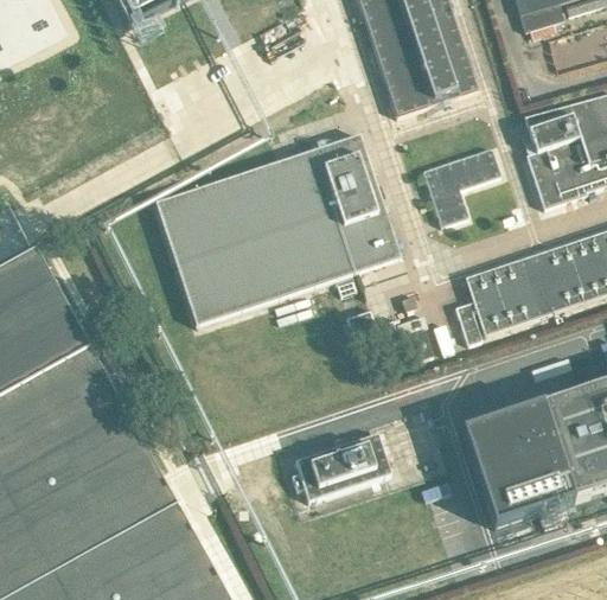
[(115,0),(128,24),(176,0),(115,0)]
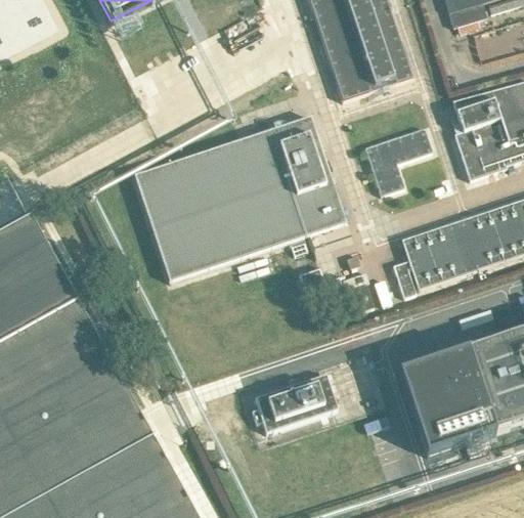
[(309,0),(342,99),(412,76),(387,0),(309,0)]
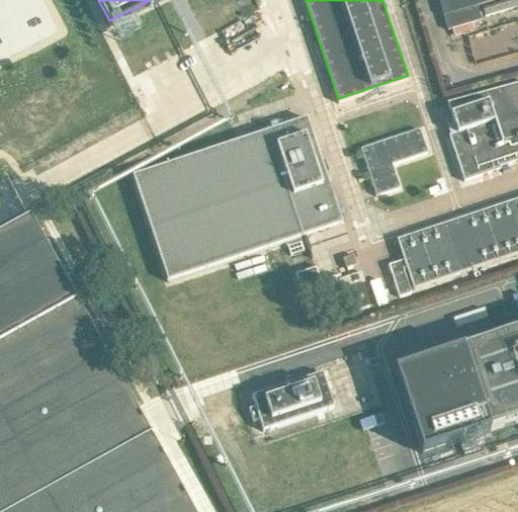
[(440,0),(444,12),(479,1),(482,0),(440,0)]
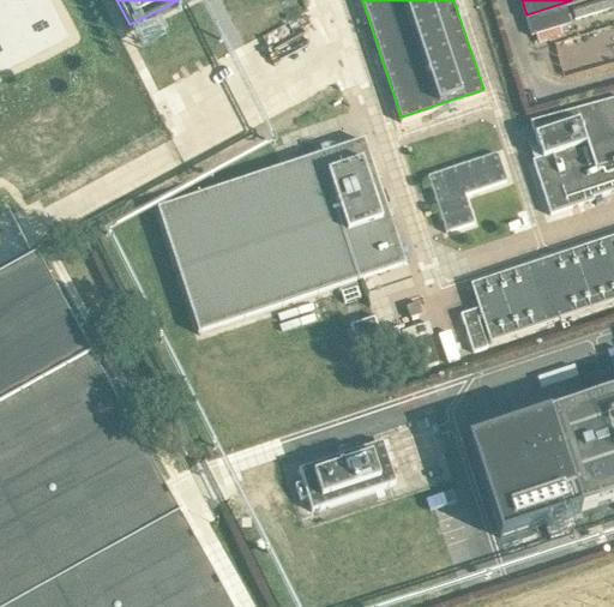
[(590,0),(572,6),(576,17),(613,4),(613,0),(590,0)]
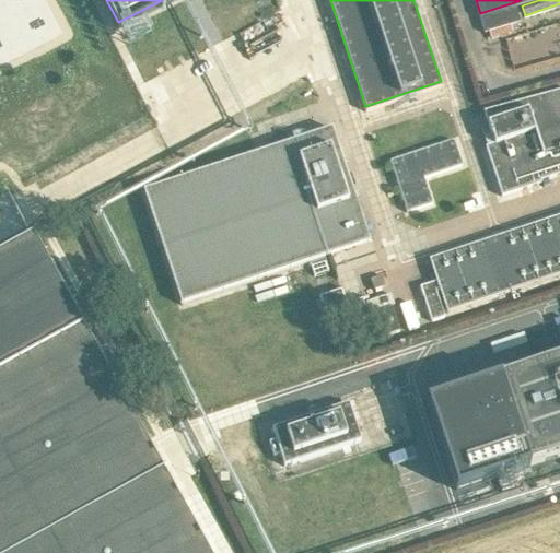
[(480,13),(485,27),(522,16),(517,1),(480,13)]
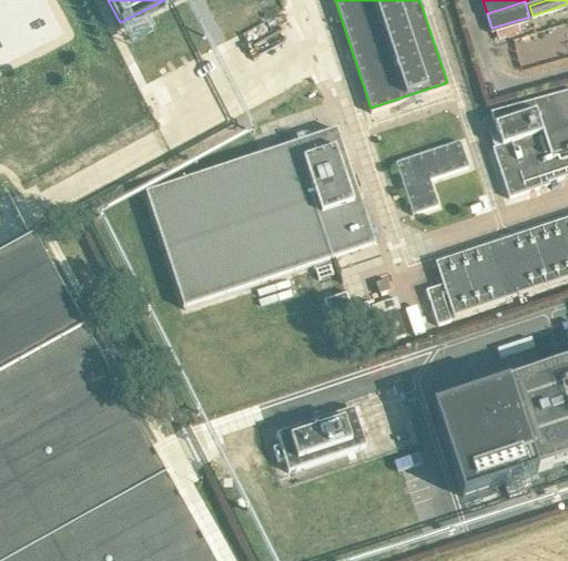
[(493,144),(509,194),(549,181),(549,177),(567,171),(567,87),(490,108),(497,130),(498,129),(501,141),(493,144)]
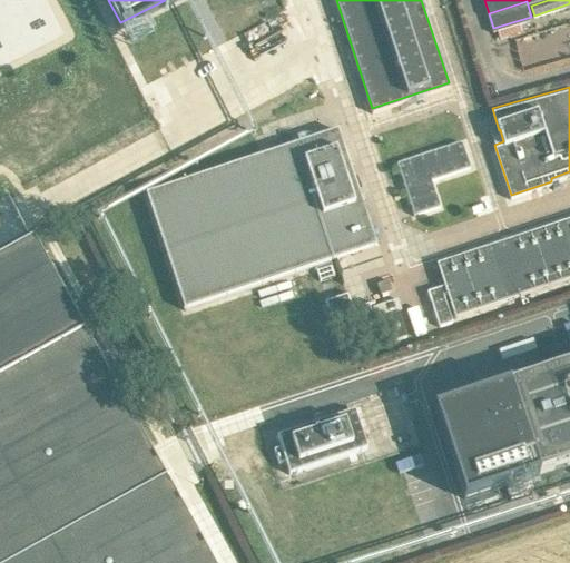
[(146,189),(185,306),(377,242),(338,125),(146,189)]
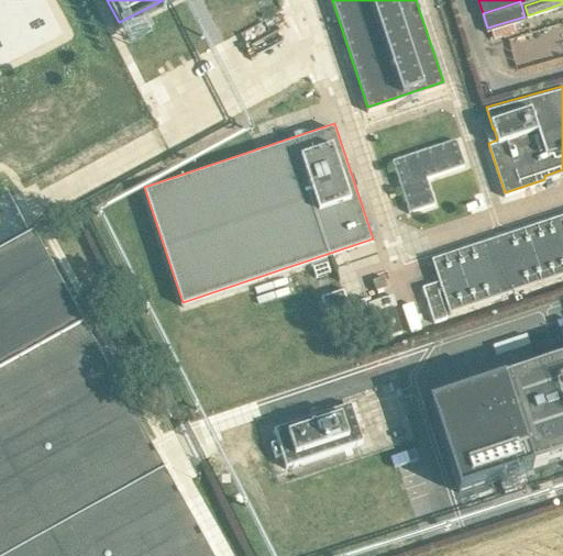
[(393,158),(409,209),(434,200),(426,175),(464,162),(456,136),(393,158)]
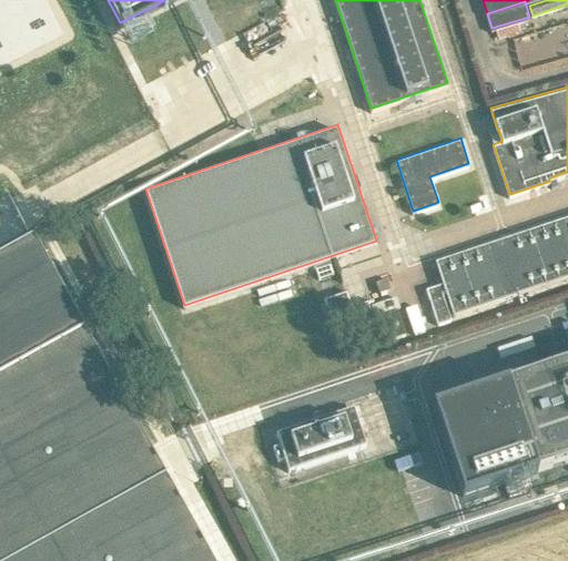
[(567,214),(435,258),(454,313),(567,274),(567,214)]
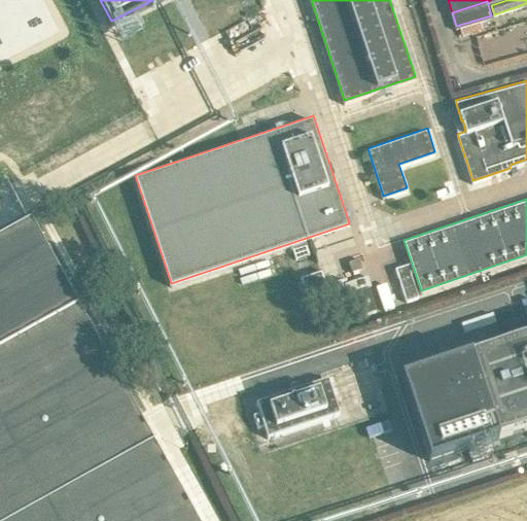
[(200,520),(31,214),(0,231),(0,520),(200,520)]
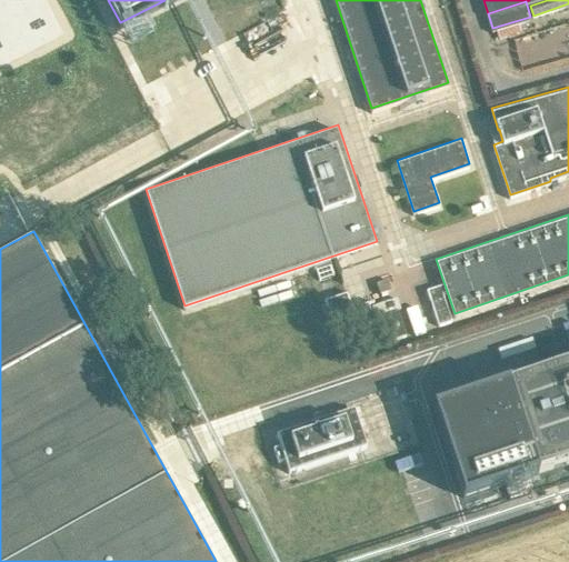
[(377,279),(380,289),(391,285),(388,274),(377,279)]
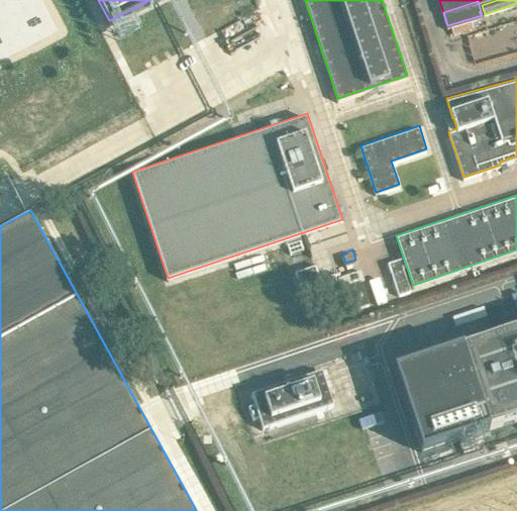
[(296,271),(302,291),(322,285),(315,264),(296,271)]
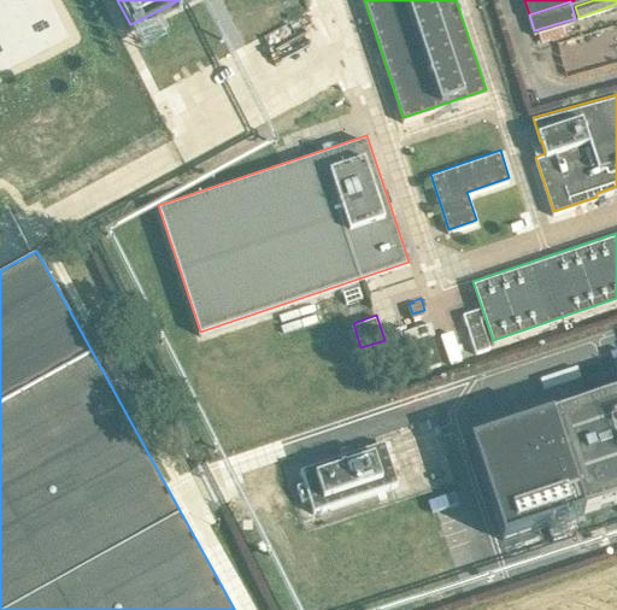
[(418,335),(427,363),(441,358),(432,332),(418,335)]
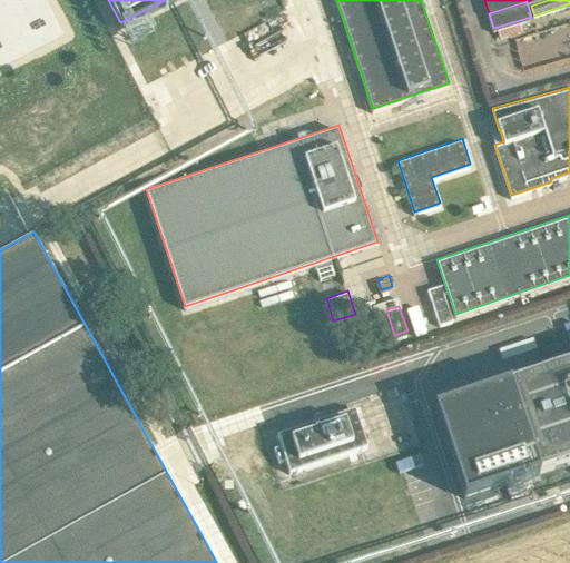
[(569,359),(510,379),(438,403),(450,437),(453,448),(468,492),(539,468),(569,457),(569,359)]
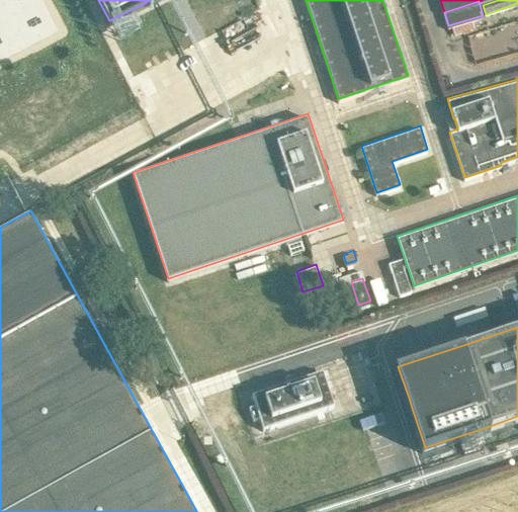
[(323,369),(252,392),(263,426),(334,403),(323,369)]
